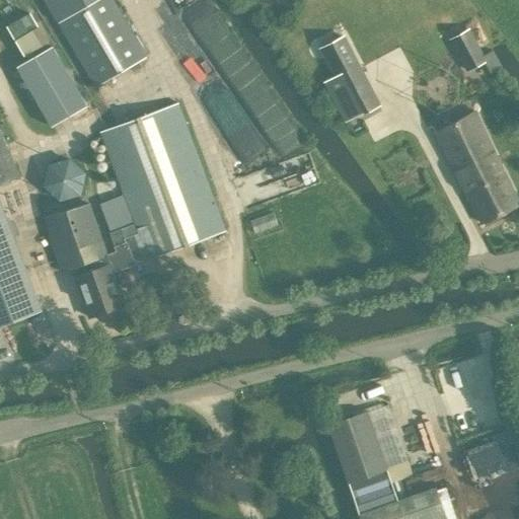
[(114,0),(94,0),(59,21),(96,85),(146,56),(114,0)]
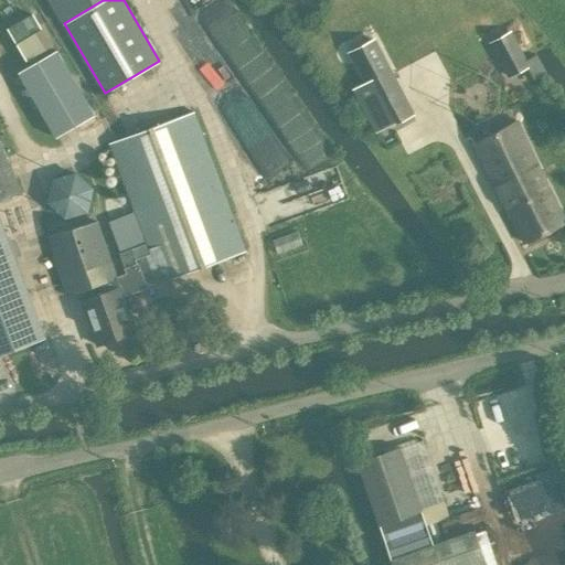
[(510,32),(489,43),(508,78),(528,67),(533,78),(544,73),(545,72),(536,54),(535,55),(525,61),(510,32)]
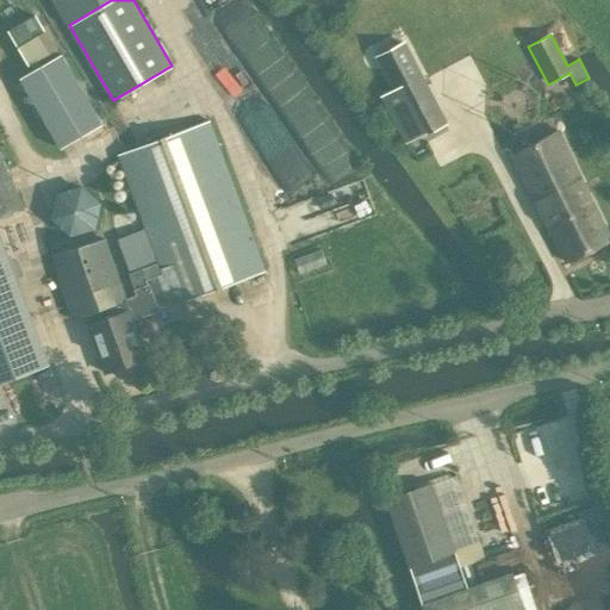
[(397,45),(375,57),(393,91),(380,97),(404,143),(416,137),(417,138),(428,132),(410,100),(430,89),(412,56),(404,42),(397,45)]
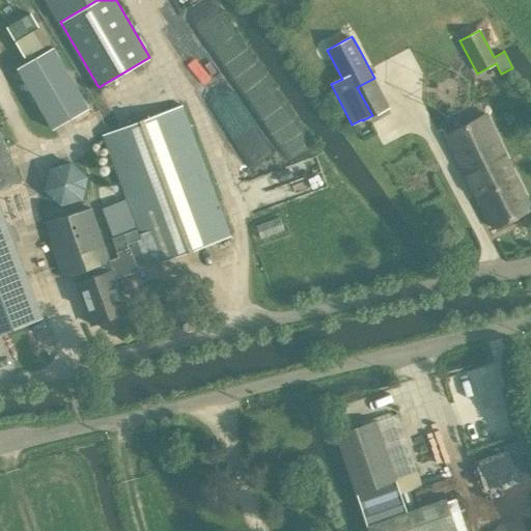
[(70,214),(46,221),(63,278),(91,268),(94,276),(77,282),(90,323),(128,310),(116,277),(138,270),(138,268),(151,262),(151,264),(231,234),(182,105),(103,134),(119,178),(127,199),(104,207),(114,234),(135,226),(136,228),(112,238),(117,252),(118,257),(110,260),(91,207),(79,211),(70,214)]
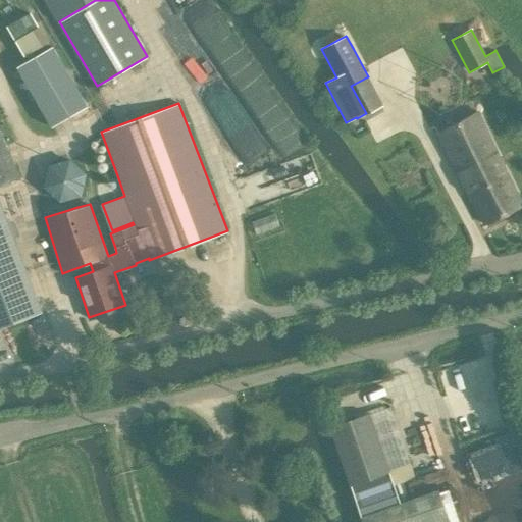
[(521,204),(521,201),(478,112),(438,132),(483,223),(521,204)]
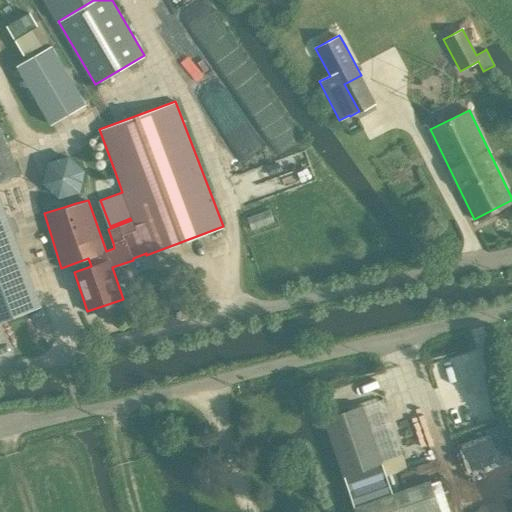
[(0,124),(0,123),(0,180),(19,173),(0,124)]
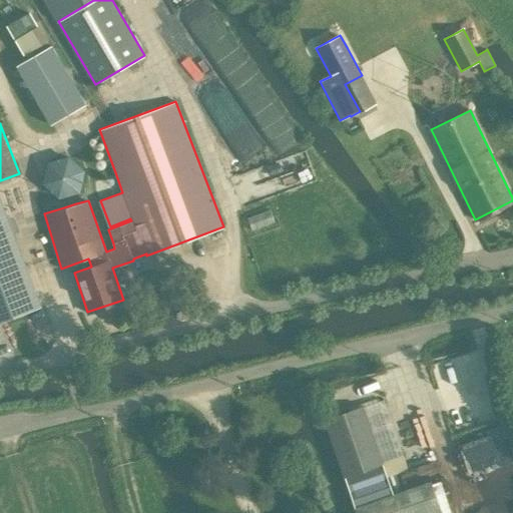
[(47,162),(43,182),(59,197),(79,191),(83,170),(67,156),(47,162)]
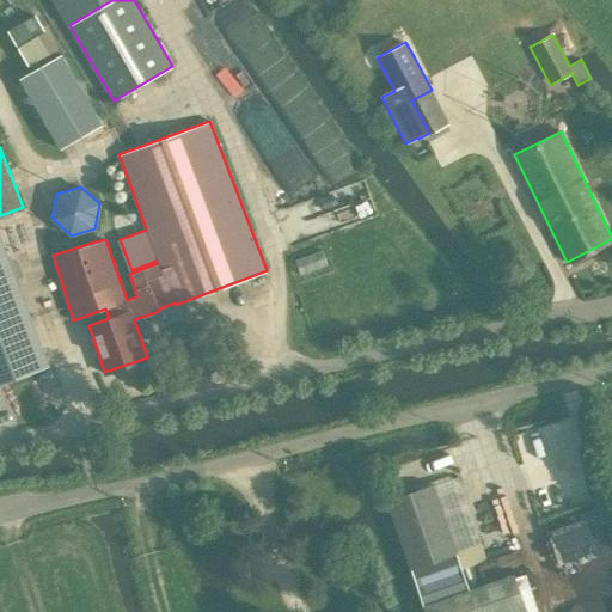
[(0,383),(48,366),(0,238),(0,383)]
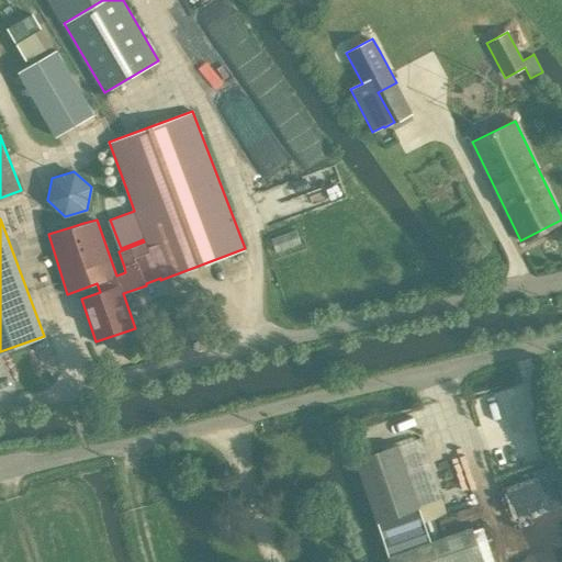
[(378,521),(419,507),(397,445),(356,459),(378,521)]
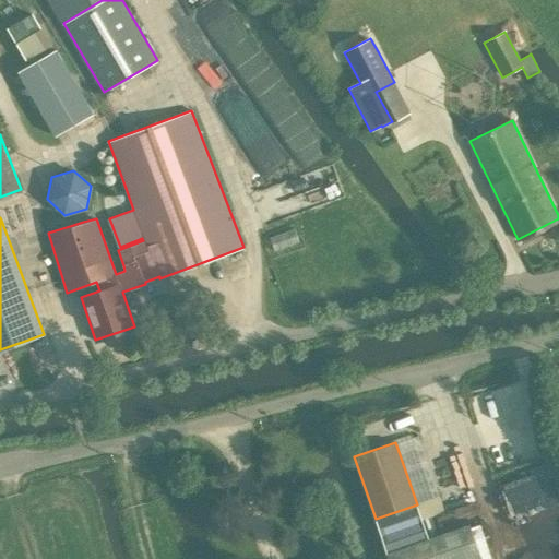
[(417,504),(376,519),(385,552),(429,538),(417,504)]
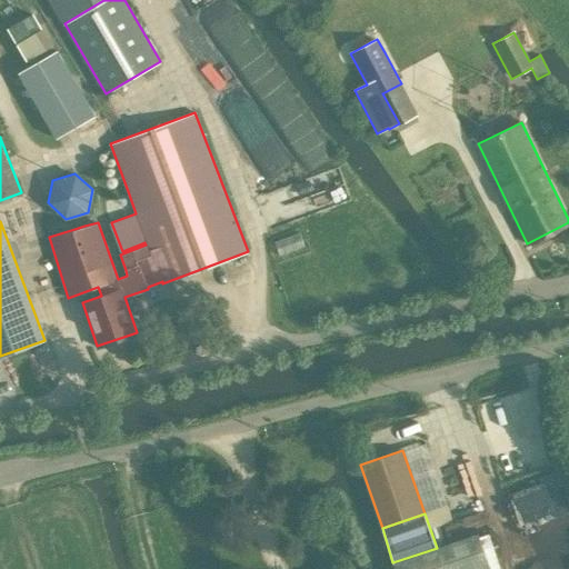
[(395,568),(490,568),(478,533),(437,548),(392,562),(395,568)]
